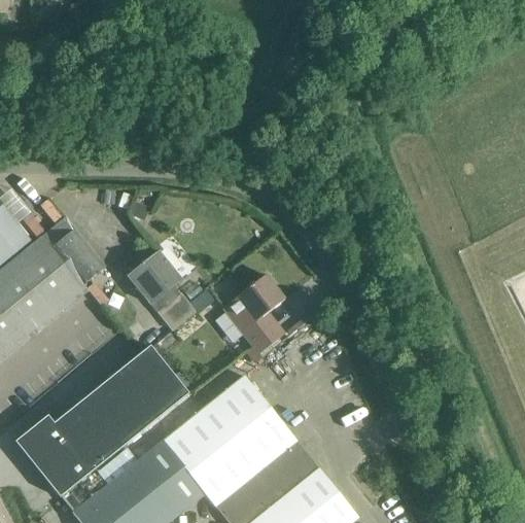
[(32,9),(37,21),(78,0),(58,0),(44,7),(38,6),(32,9)]
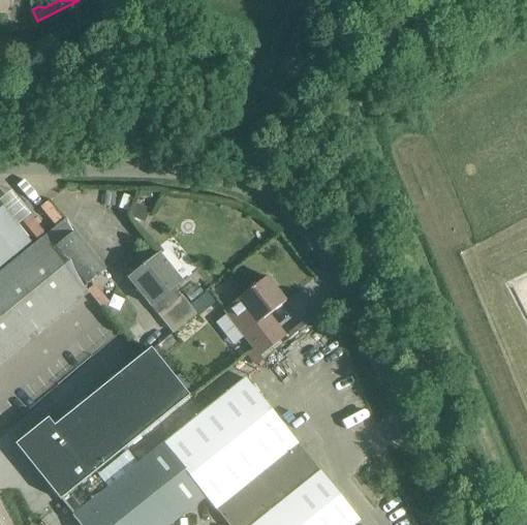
[(0,360),(86,292),(81,286),(102,269),(63,219),(32,245),(0,205),(0,360)]
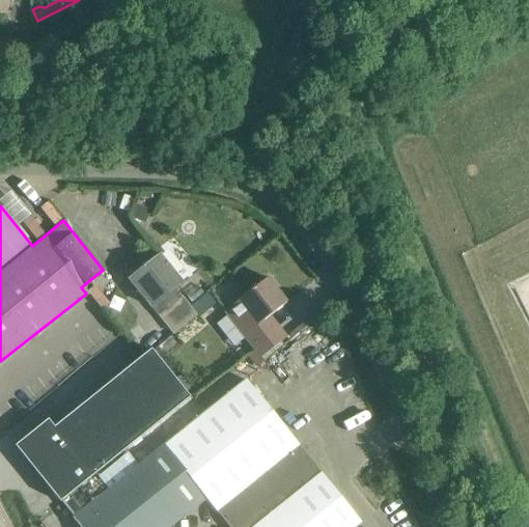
[(128,278),(148,304),(177,281),(157,254),(128,278)]
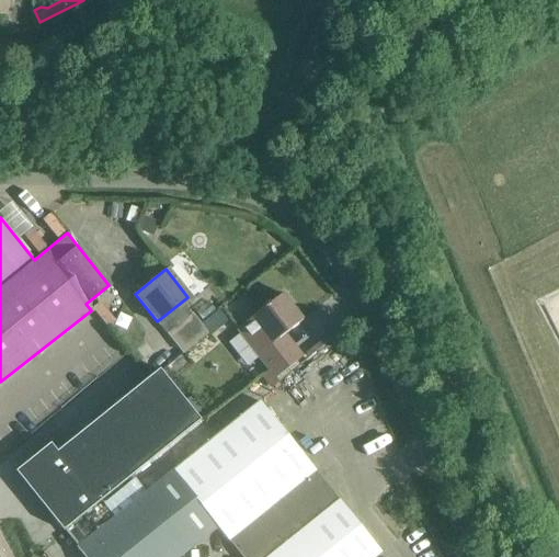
[(558,285),(548,291),(558,316),(558,285)]
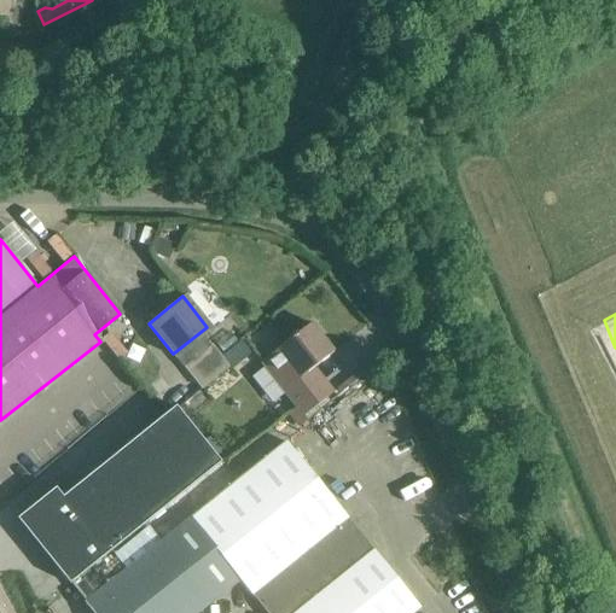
[(308,322),(272,350),(259,361),(292,402),(296,400),(306,410),(324,395),(304,371),(309,366),(311,366),(330,350),(308,322)]
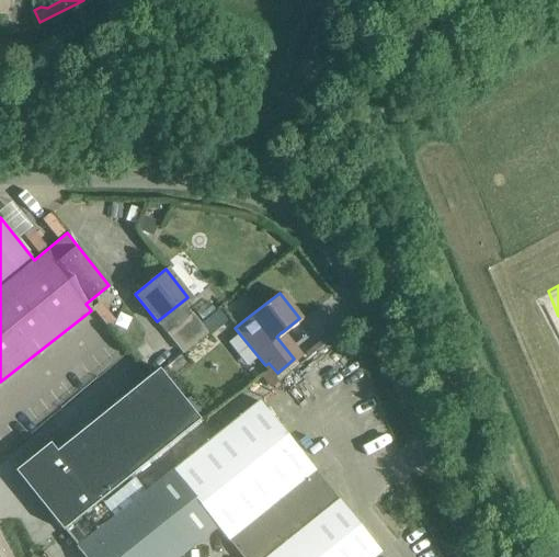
[(95,303),(109,318),(117,311),(103,296),(95,303)]
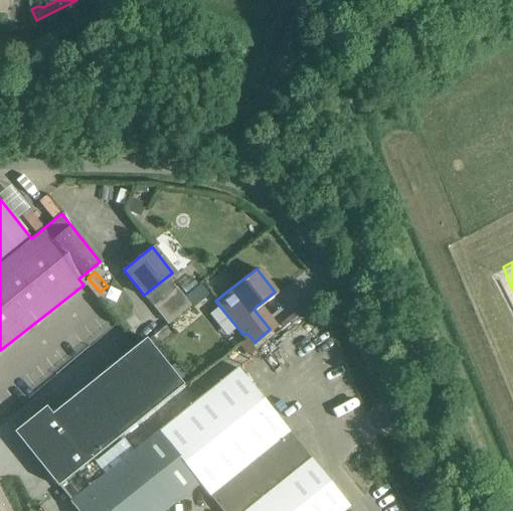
[(186,305),(175,290),(173,288),(151,304),(164,321),(186,305)]
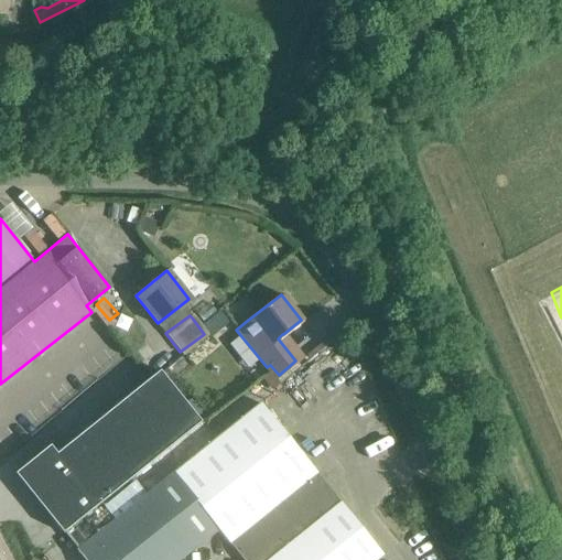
[(125,397),(165,449),(201,420),(160,369),(158,370),(148,378),(125,397)]
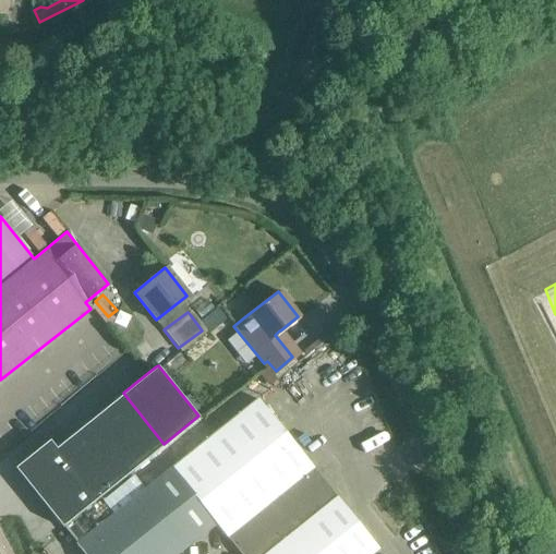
[(164,444),(123,393),(107,406),(146,458),(164,444)]
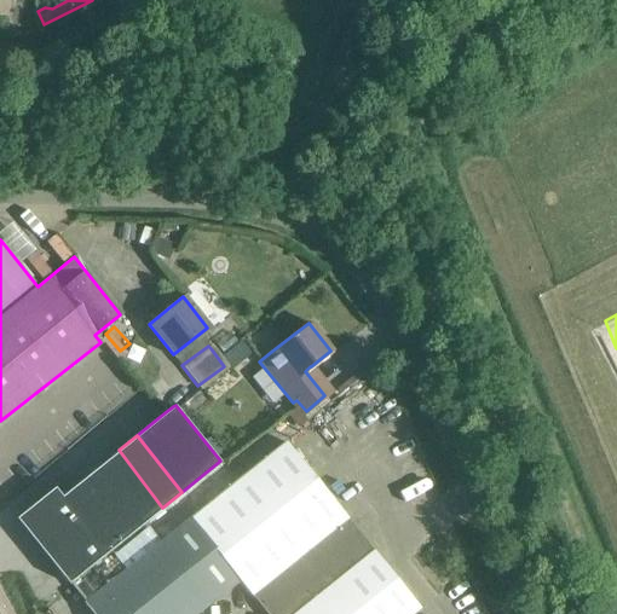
[(410,613),(421,607),(289,439),(191,515),(269,613),(410,613)]
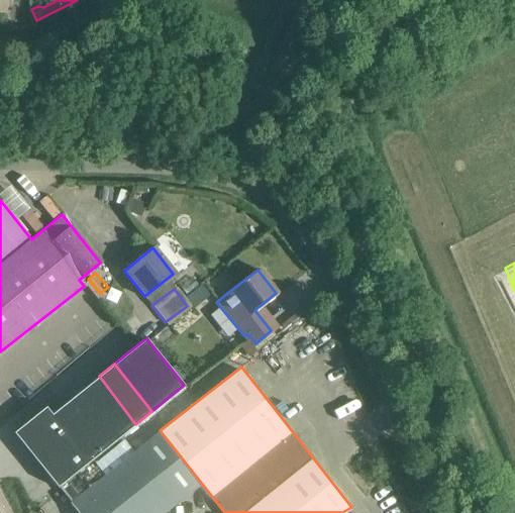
[(135,424),(99,376),(83,389),(119,436),(135,424)]
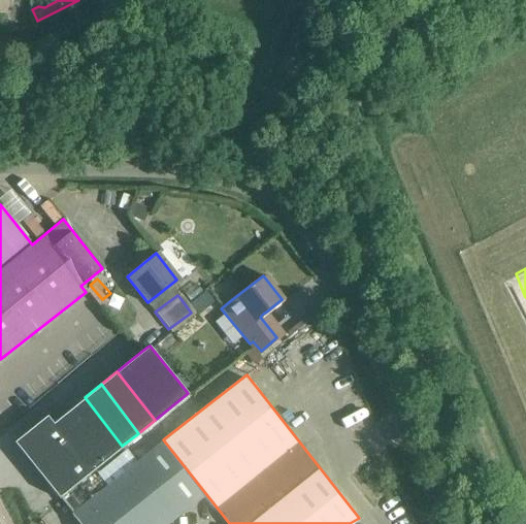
[(122,446),(85,397),(69,410),(106,459),(122,446)]
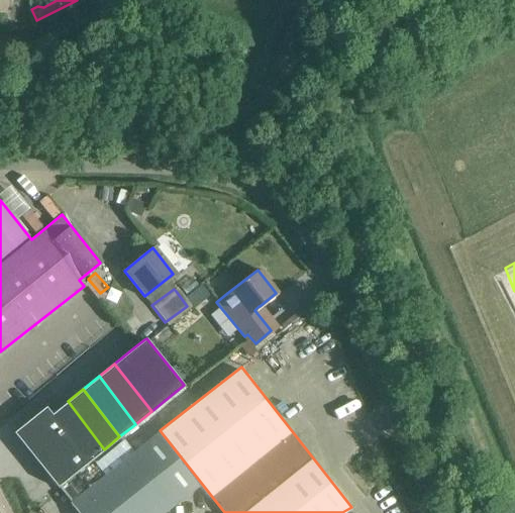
[(104,449),(68,401),(52,414),(88,462),(104,449)]
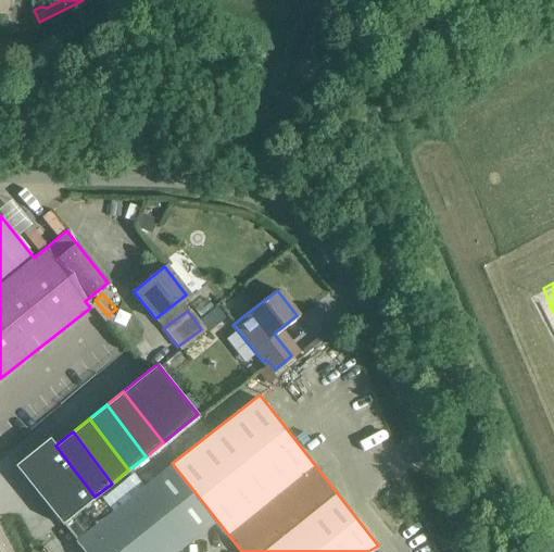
[(55,446),(49,437),(14,465),(61,524),(95,497),(55,446)]
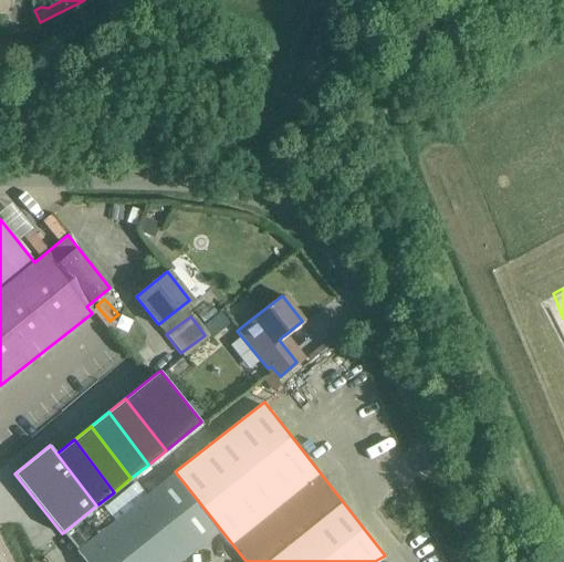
[(173,474),(75,550),(84,561),(176,561),(218,530),(173,474)]
